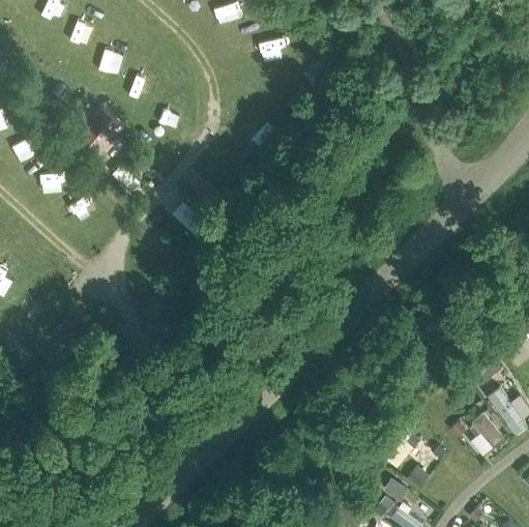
[(61,0),(50,0),(46,13),(66,20),(71,3),(61,0)]
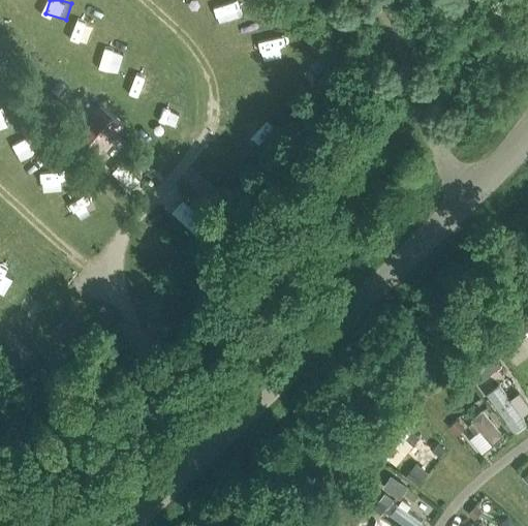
[(120,75),(126,55),(104,49),(98,68),(120,75)]
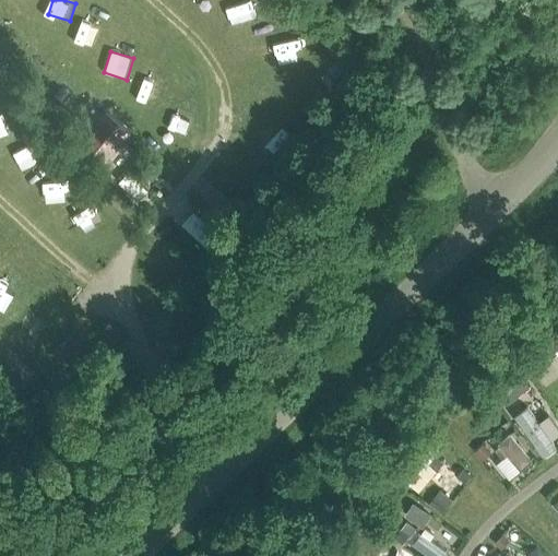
[(3,114),(0,115),(0,138),(11,134),(3,114)]
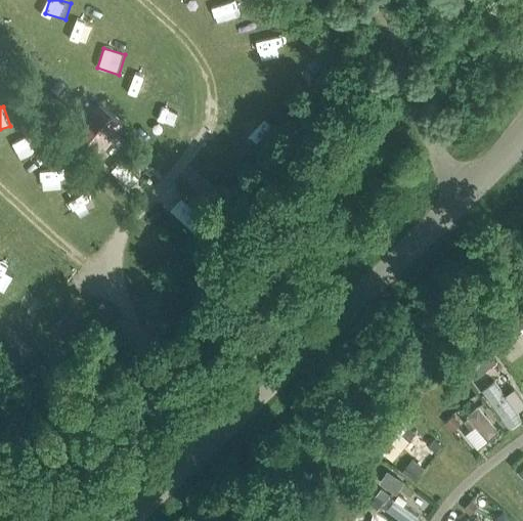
[(99,109),(69,144),(90,162),(121,126),(99,109)]
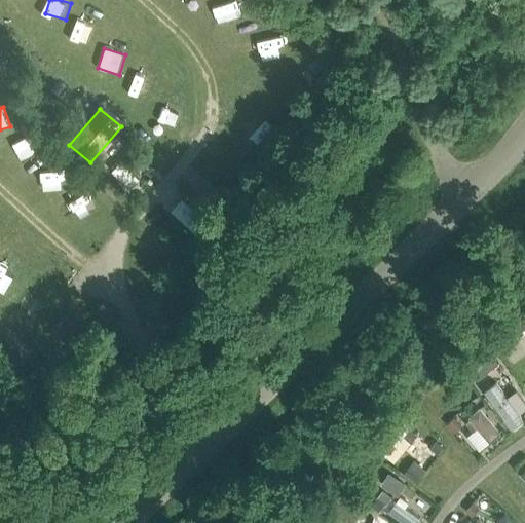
[(20,162),(36,157),(31,138),(14,143),(20,162)]
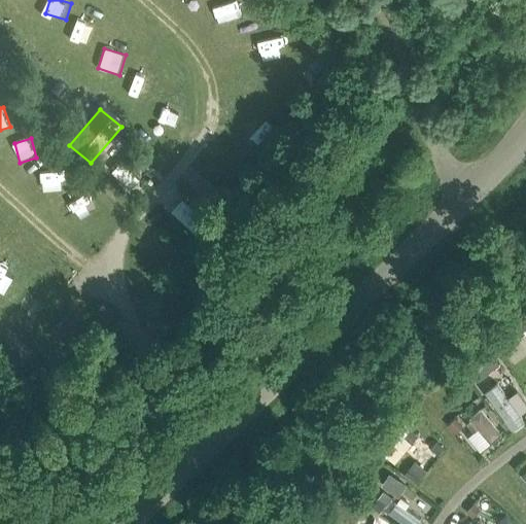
[(117,167),(110,174),(129,191),(136,183),(117,167)]
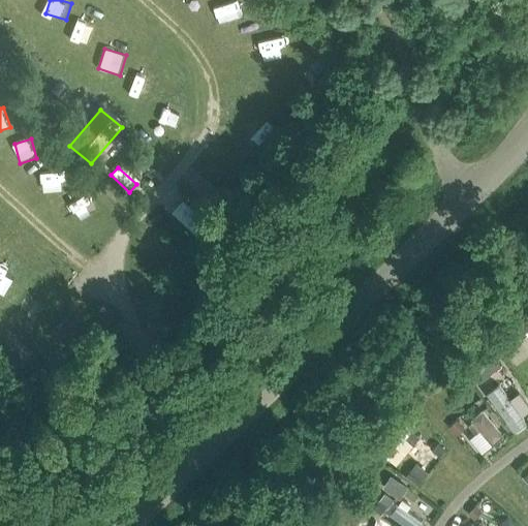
[(62,173),(42,174),(42,191),(63,191),(62,173)]
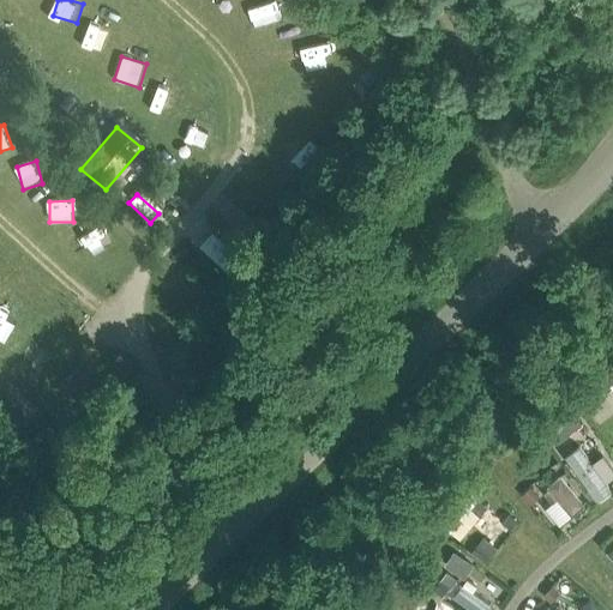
[(215,237),(203,249),(234,278),(245,266),(215,237)]
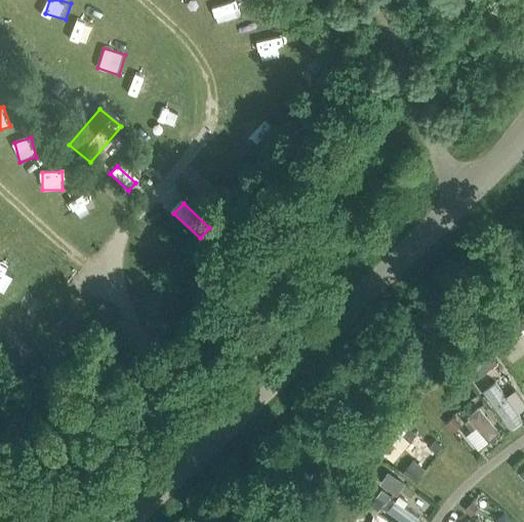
[(78,227),(93,222),(87,205),(73,210),(78,227)]
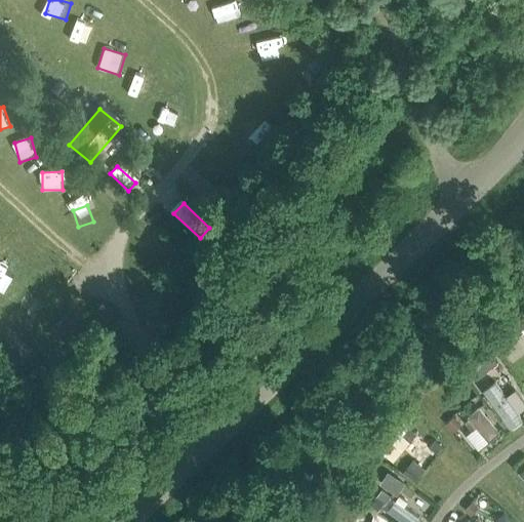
[(502,349),(523,335),(523,315),(493,333),(502,349)]
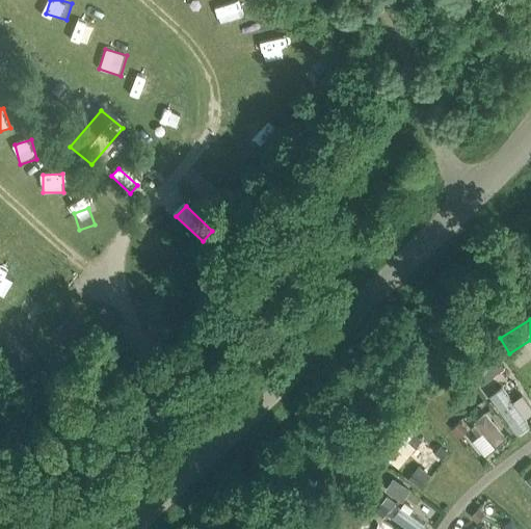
[(485,369),(475,377),(482,387),(493,378),(485,369)]
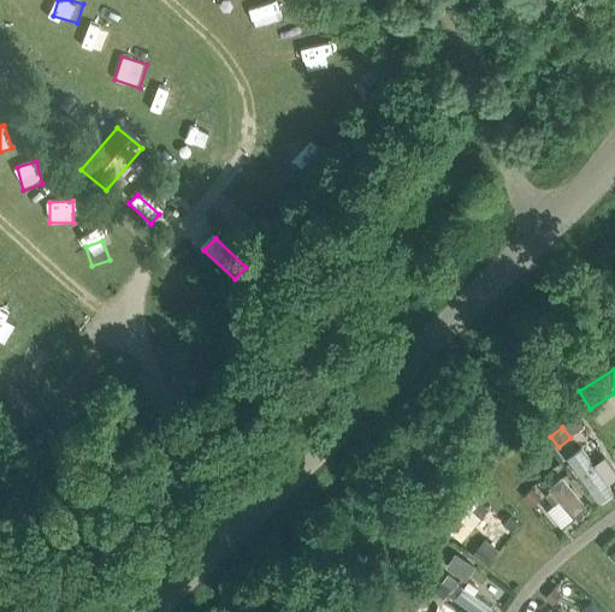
[(614,492),(614,470),(605,457),(595,464),(583,447),(566,459),(598,505),(614,492)]
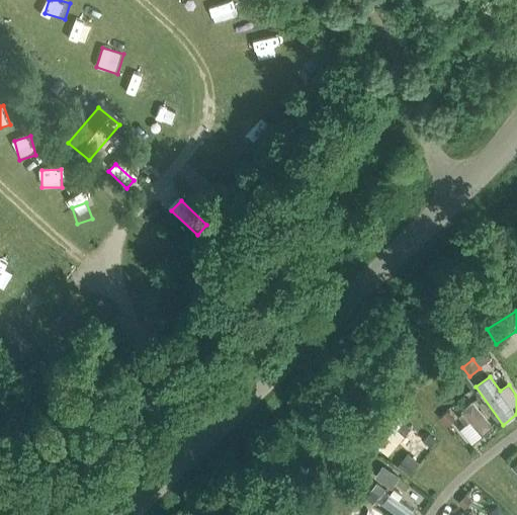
[(396,408),(366,442),(378,452),(408,417),(396,408)]
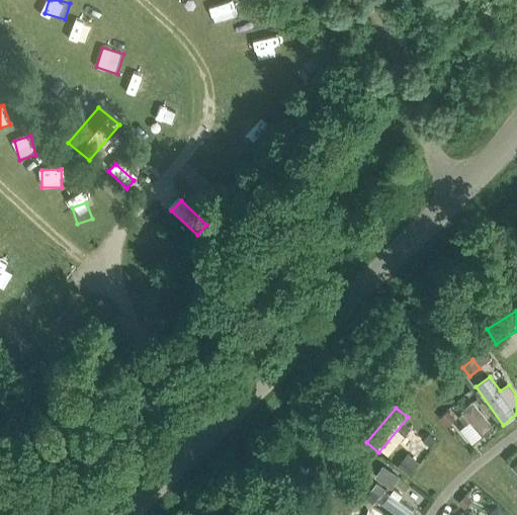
[(446,414),(438,421),(446,429),(453,422),(446,414)]
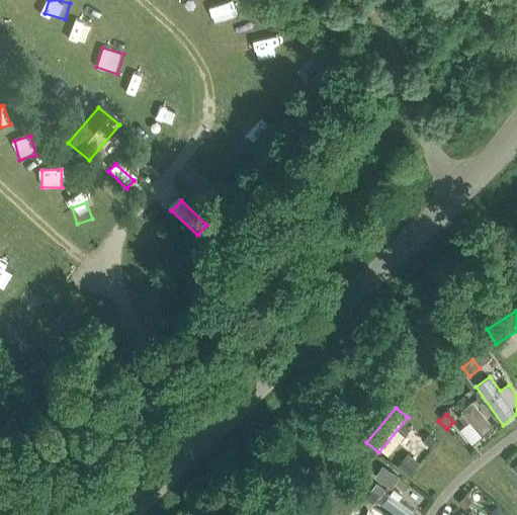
[(427,437),(422,444),(429,450),(434,443),(427,437)]
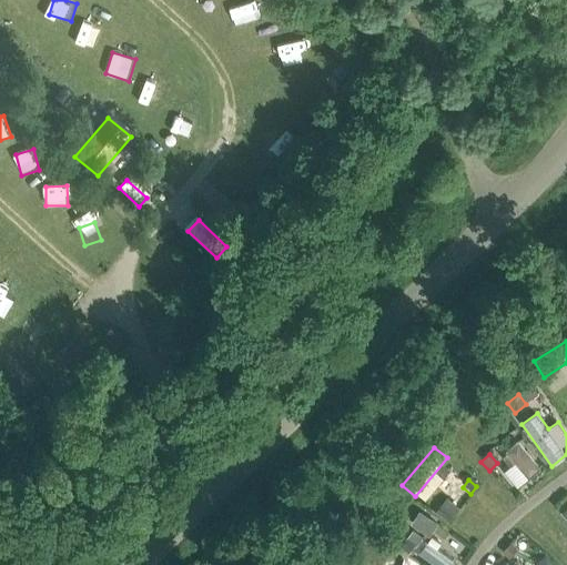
[(446,502),(435,514),(444,522),(455,510),(446,502)]
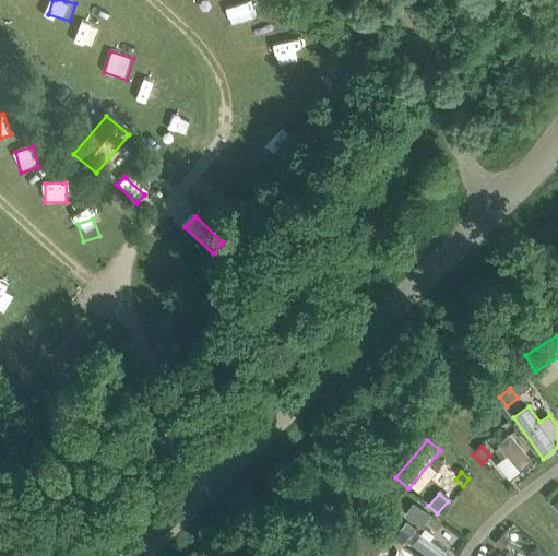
[(412,505),(402,518),(411,524),(420,511),(412,505)]
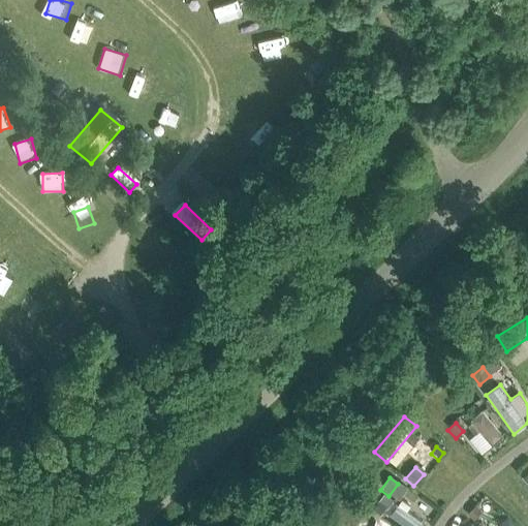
[(382,496),(372,511),(379,517),(384,509),(385,511),(392,503),(382,496)]
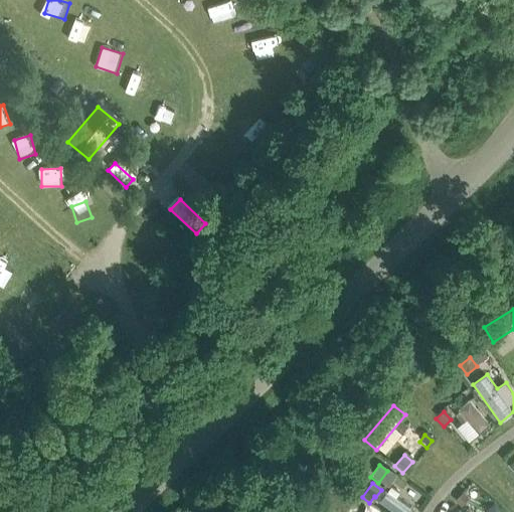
[(461,496),(455,504),(460,509),(467,501),(461,496)]
